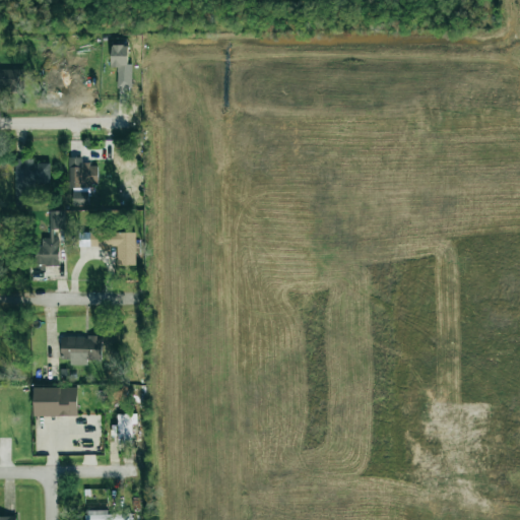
[(117,87),(131,88),(131,64),(127,63),(127,46),(111,46),(111,68),(117,68),(117,87)]
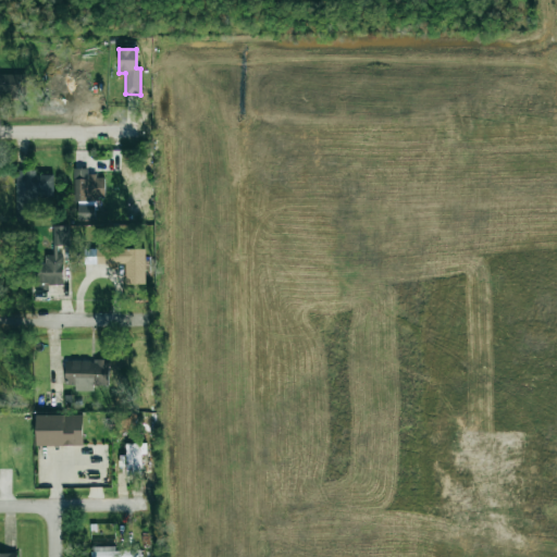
[(0,96),(24,97),(24,74),(0,74),(0,96)]
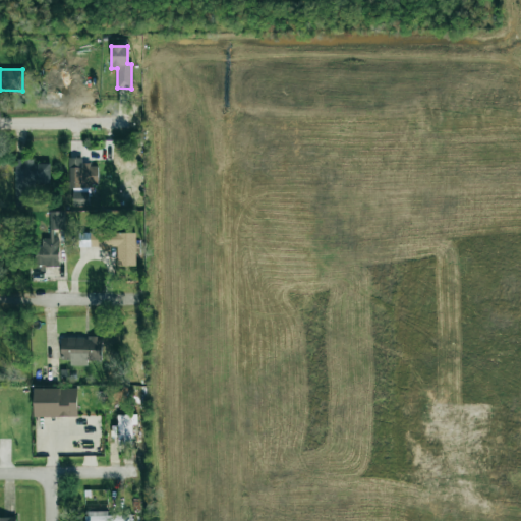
[(81,158),(69,158),(68,186),(98,187),(98,165),(81,165),(81,158)]
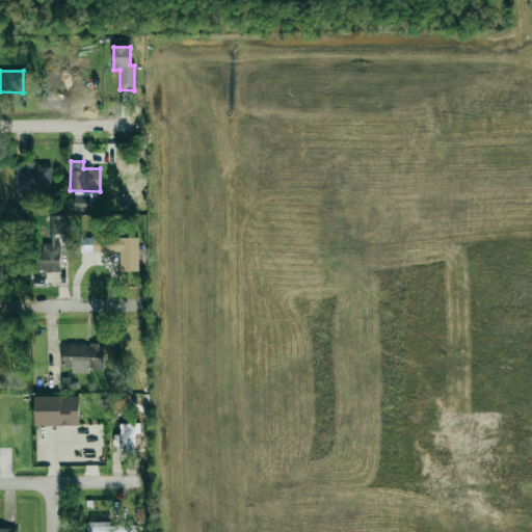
[(50,189),(51,167),(34,167),(34,162),(16,162),(15,205),(35,206),(35,189),(50,189)]
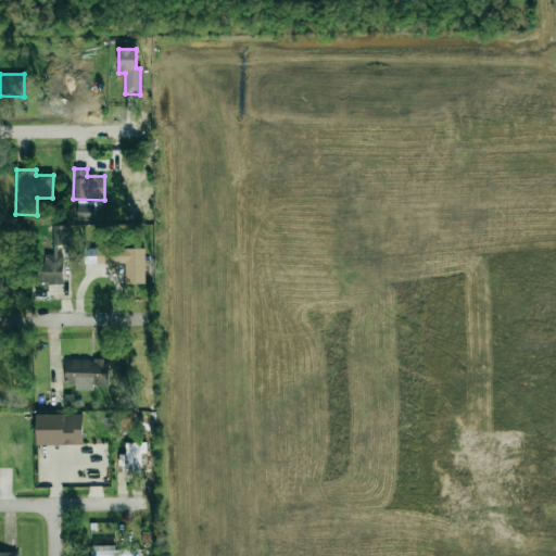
[(63,283),(63,254),(57,254),(57,245),(70,244),(68,226),(53,226),(53,255),(43,255),(43,270),(36,270),(37,285),(63,283)]
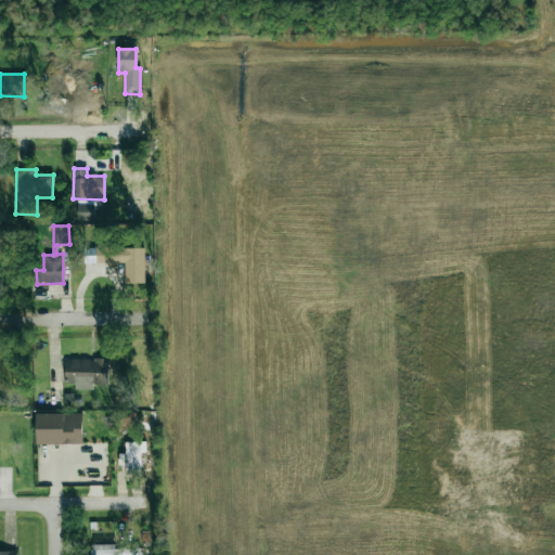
[(145,283),(144,246),(95,247),(97,263),(125,263),(125,284),(145,283)]
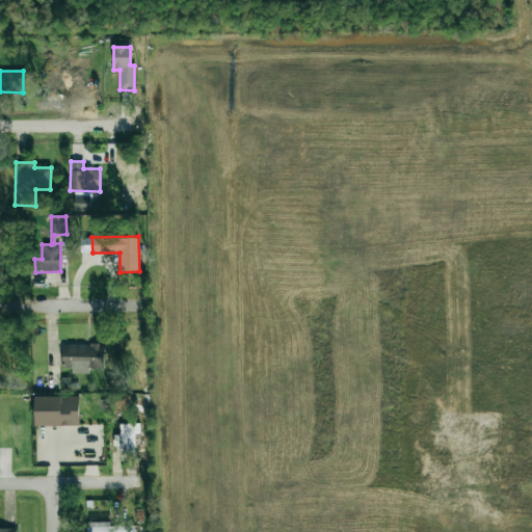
[(61,344),(61,367),(71,367),(71,373),(89,374),(89,368),(103,368),(104,344),(61,344)]
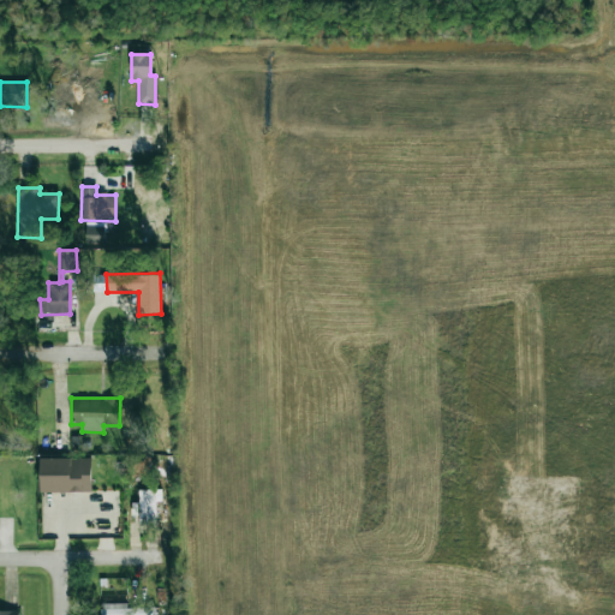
[(91,458),(40,459),(40,493),(91,493),(91,458)]
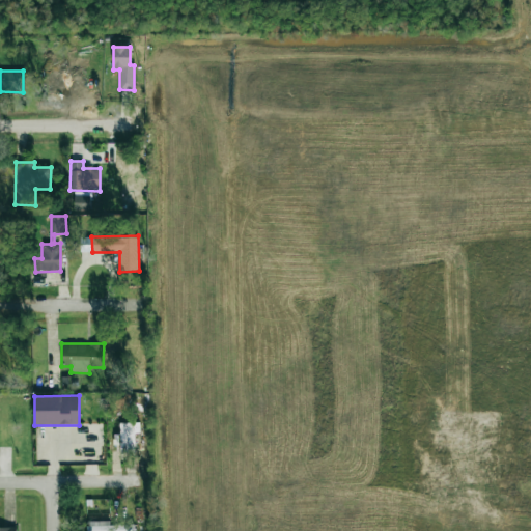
[(109,526),(109,521),(86,522),(86,530),(128,530),(128,526),(109,526)]
